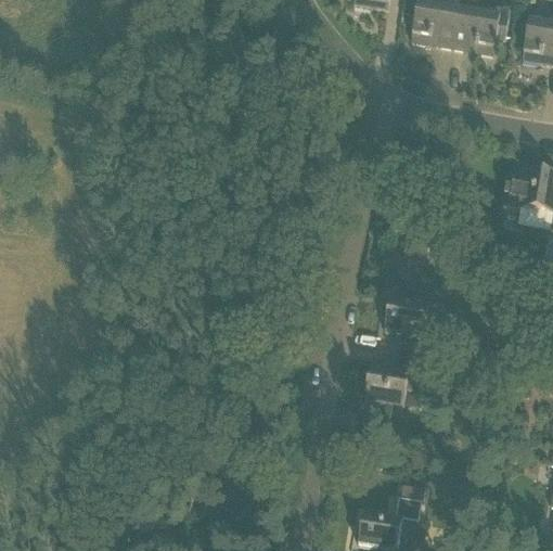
[(352,0),(352,4),(386,10),(387,0),(352,0)]
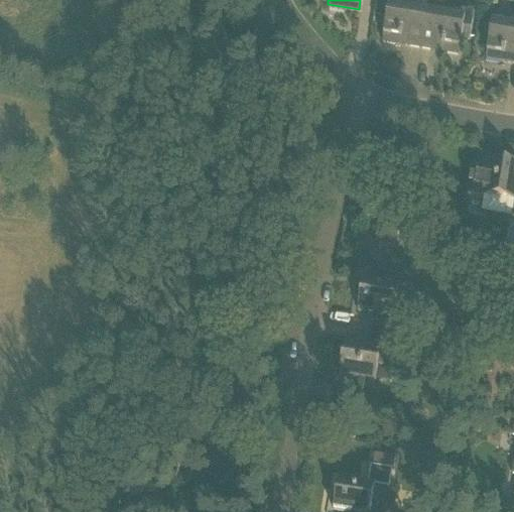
[(386,0),(381,39),(419,45),(425,8),(426,0),(386,0)]
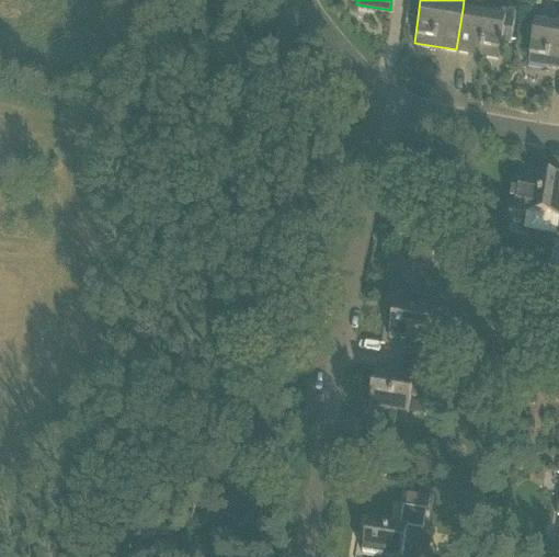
[(497,6),(495,14),(463,9),(456,49),(498,56),(500,38),(509,41),(512,16),(514,8),(497,6)]
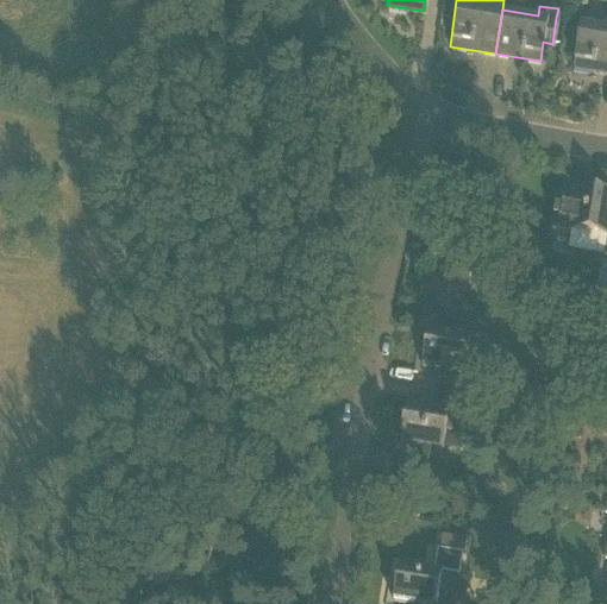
[(606,14),(581,11),(576,43),(571,65),(606,71),(606,14)]
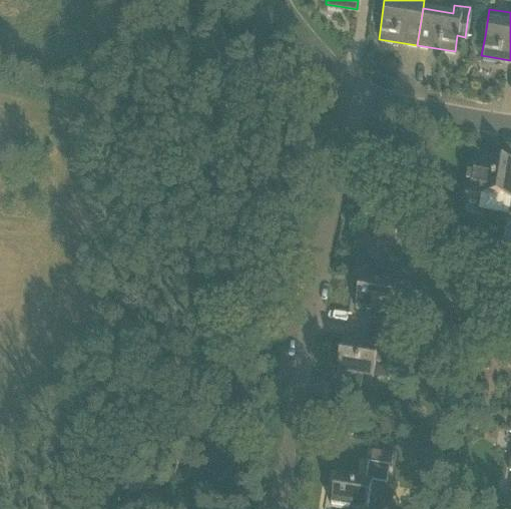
[(407,147),(411,132),(400,129),(396,145),(407,147)]
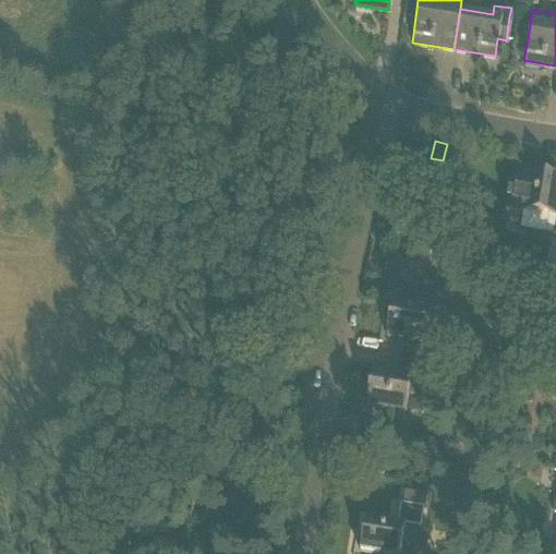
[(555,173),(528,169),(527,178),(508,175),(503,205),(521,208),(519,225),(555,230),(555,173)]
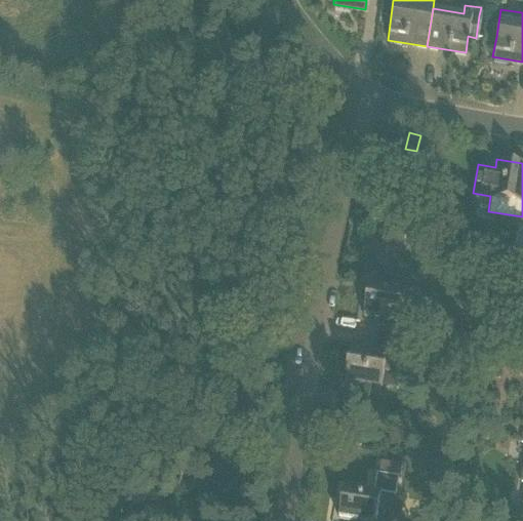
[(405,288),(405,286),(368,280),(363,312),(378,315),(377,321),(378,321),(376,331),(375,330),(375,331),(405,336),(408,319),(413,320),(417,317),(421,294),(417,290),(405,288)]
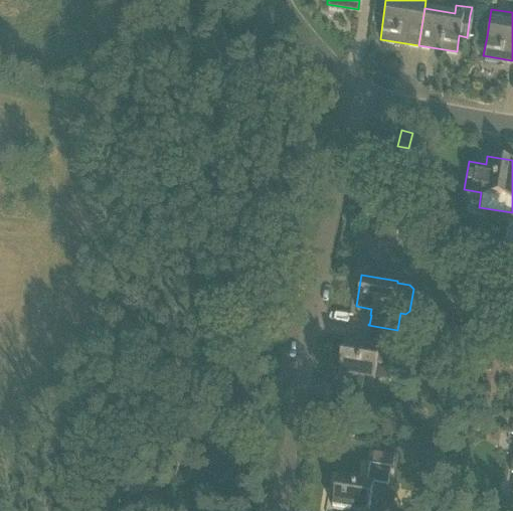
[(337,370),(388,378),(397,330),(368,325),(368,326),(369,326),(367,336),(366,335),(365,342),(342,338),(337,370)]
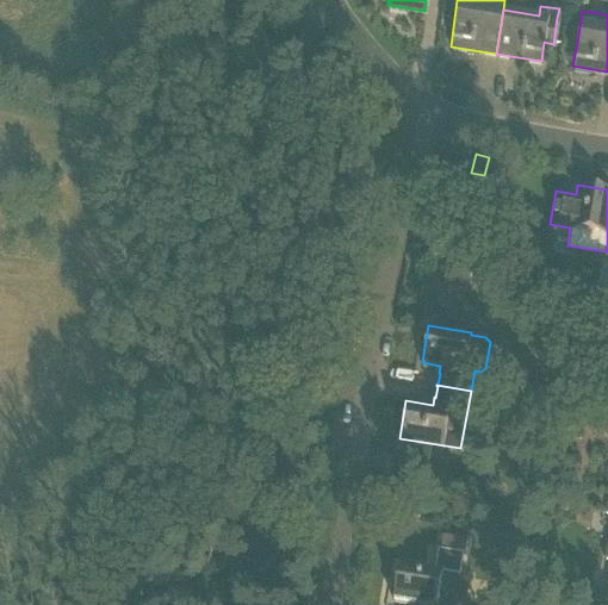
[(440,604),(435,604),(441,569),(459,573),(463,550),(461,550),(463,537),(440,534),(439,547),(436,547),(433,567),(398,561),(392,599),(410,602),(410,604),(440,604)]
